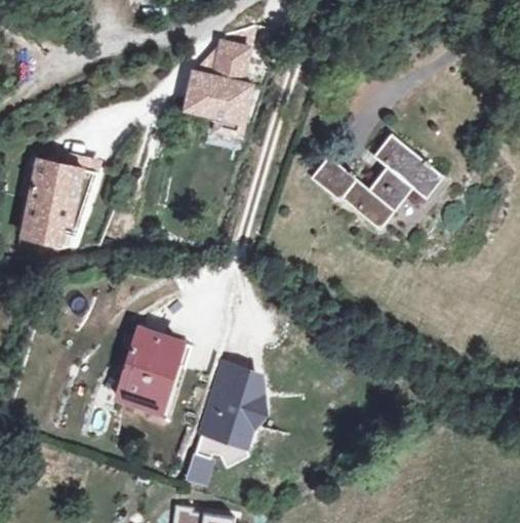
[(250,47),(222,40),(213,75),(242,82),(250,47)]
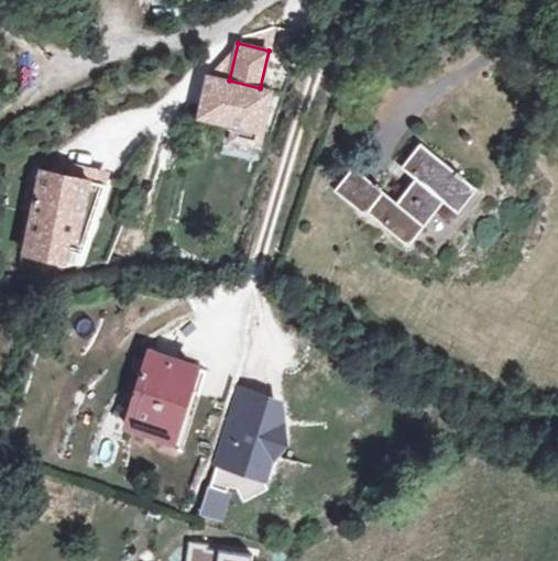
[(229,80),(207,76),(197,116),(232,123),(228,140),(256,146),(271,90),(260,88),(229,80)]
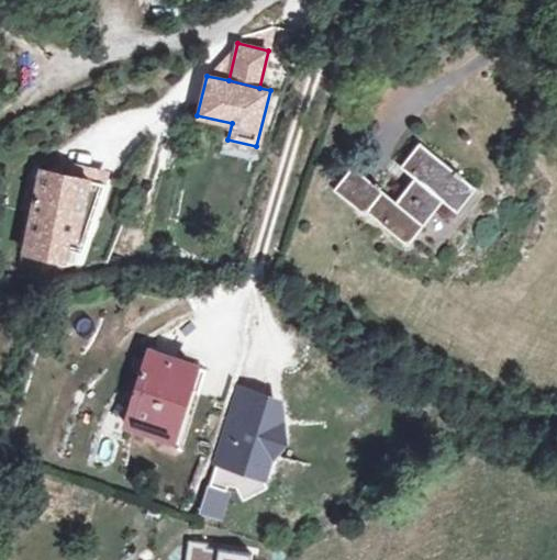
[(413,176),(393,201),(352,166),(333,189),(361,213),(365,209),(405,242),(441,198),(455,210),(474,186),(419,142),(400,165),(413,176)]
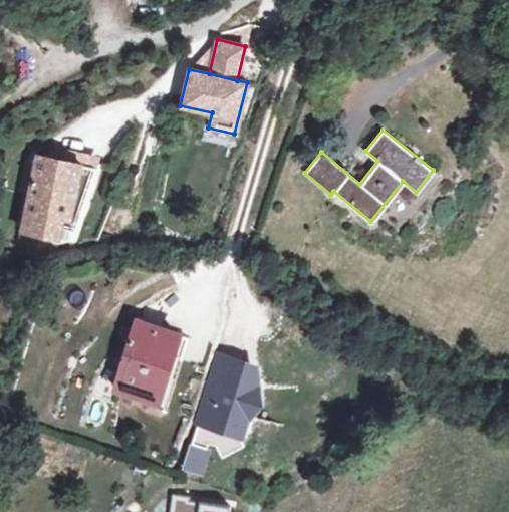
[(57,149),(33,148),(28,220),(66,222),(66,211),(84,211),(88,141),(58,140),(57,149)]
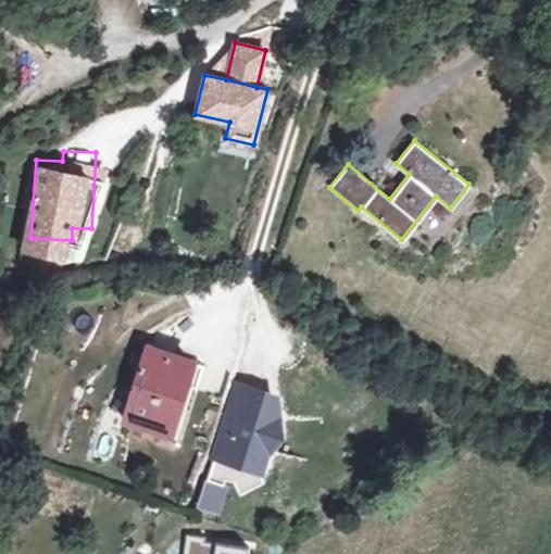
[(167,432),(190,361),(145,345),(122,418),(167,432)]
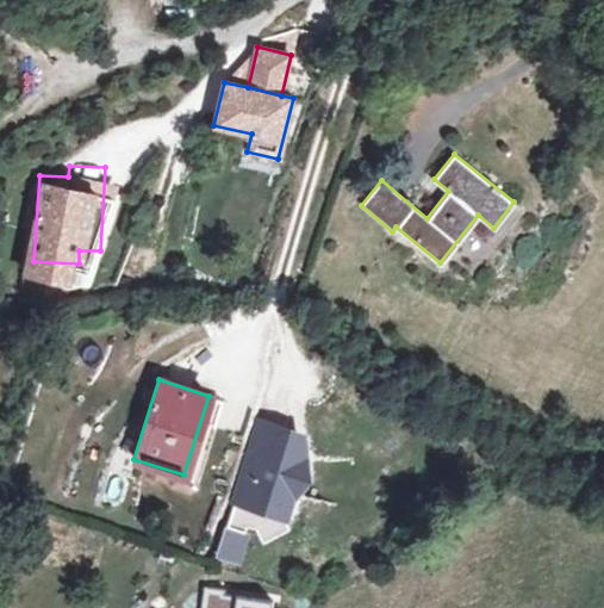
[(303,478),(305,470),(303,456),(299,454),(302,445),(302,436),(293,434),(294,429),(280,426),(279,429),(255,422),(225,523),(243,528),(246,522),(254,526),(261,539),(287,525),(279,509),(276,509),(284,485),(293,489),(303,478)]
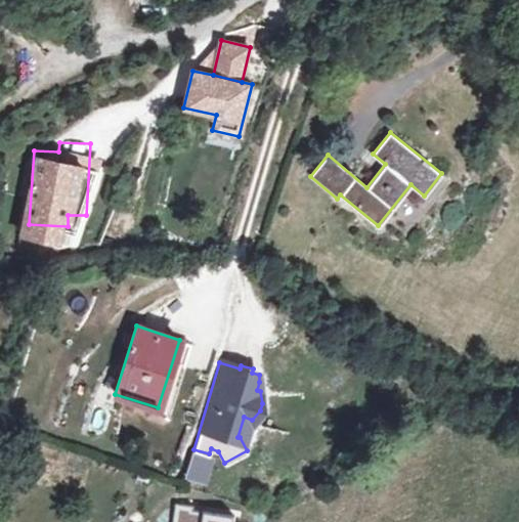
[(202,478),(209,453),(193,449),(186,474),(202,478)]
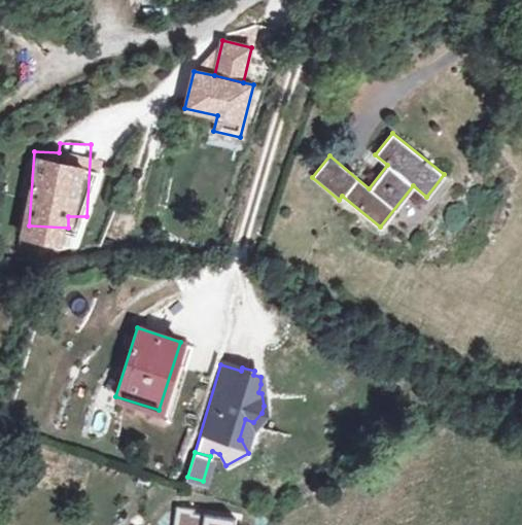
[(233,524),(235,516),(202,512),(203,508),(184,504),(181,524),(233,524)]
